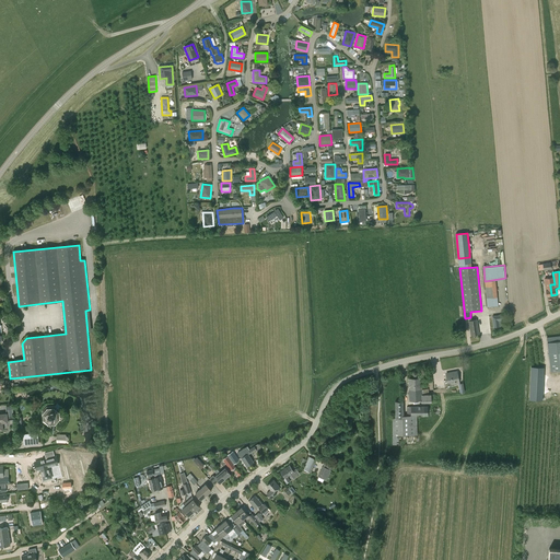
[(550,284),(555,284),(553,278),(545,279),(546,290),(547,295),(551,295),(550,286),(550,284)]
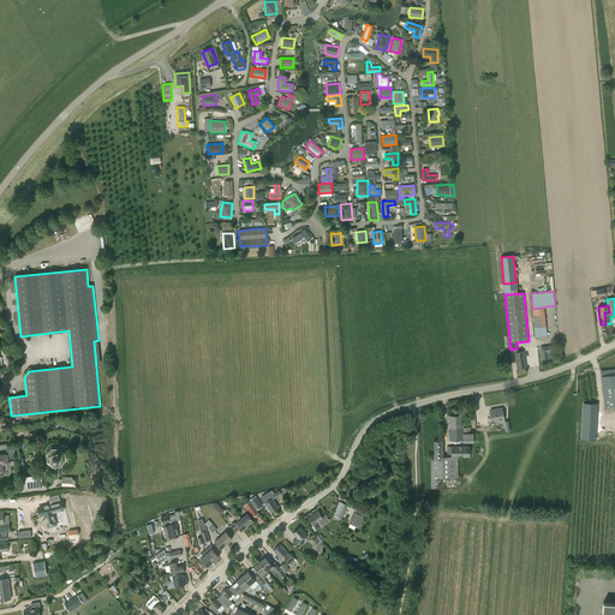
[(536,338),(543,336),(547,335),(545,327),(547,327),(544,308),(532,309),(535,328),(536,338)]
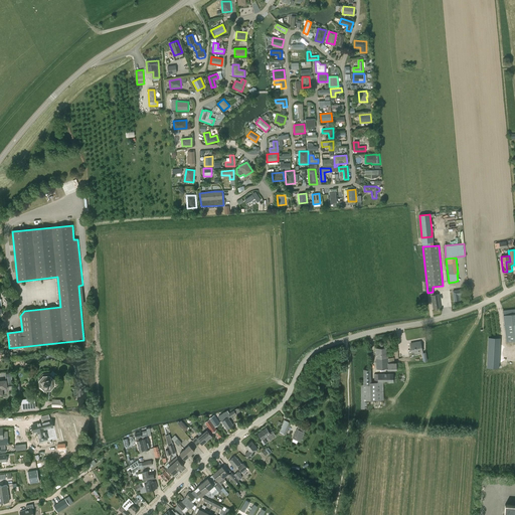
[(459,301),(458,296),(463,295),(462,290),(453,291),(454,302),(459,301)]
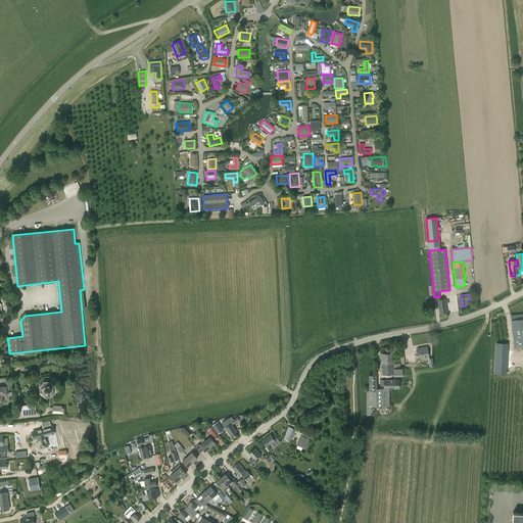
[(440,314),(447,313),(445,299),(438,300),(440,314)]
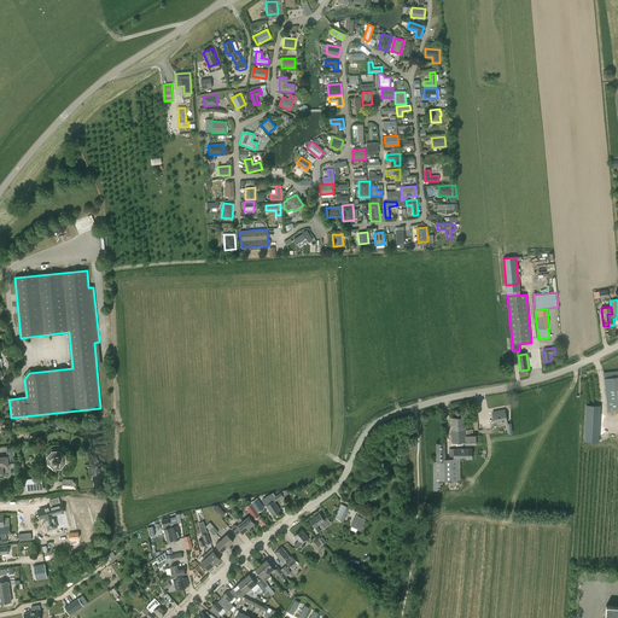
[(617,375),(604,378),(605,390),(607,406),(607,412),(617,409),(617,375)]
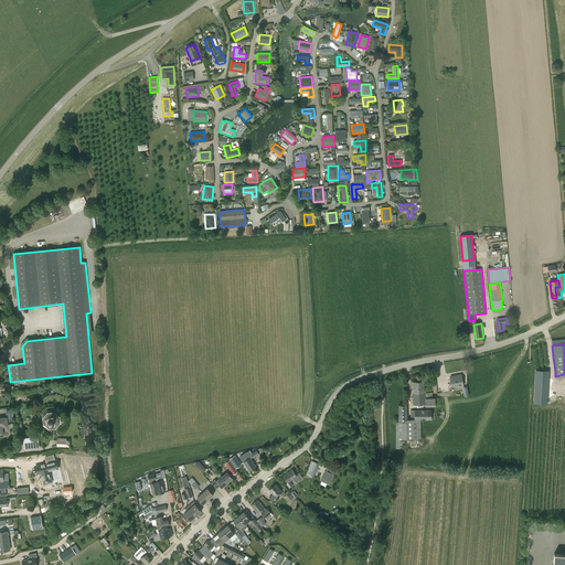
[(450,376),(451,385),(464,383),(461,374),(450,376)]
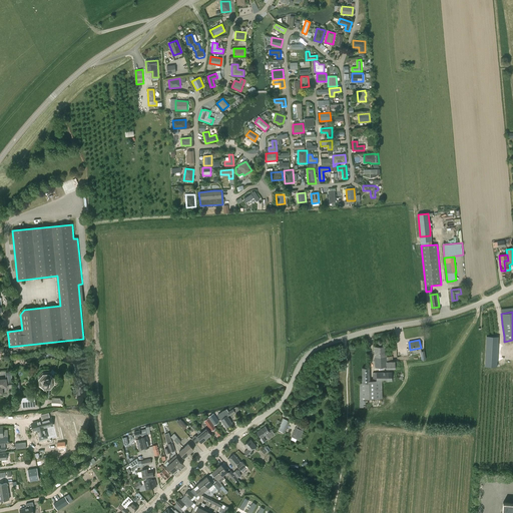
[(387,347),(374,347),(375,367),(386,367),(399,367),(399,362),(395,362),(395,361),(394,361),(394,360),(393,360),(393,359),(393,357),(387,357),(387,347)]
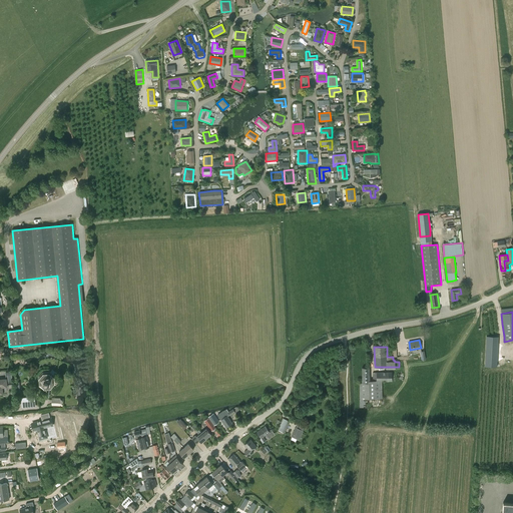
[(43,372),(38,379),(43,380),(43,383),(46,385),(49,385),(51,382),(51,379),(55,377),(58,374),(52,368),(49,372),(43,372)]
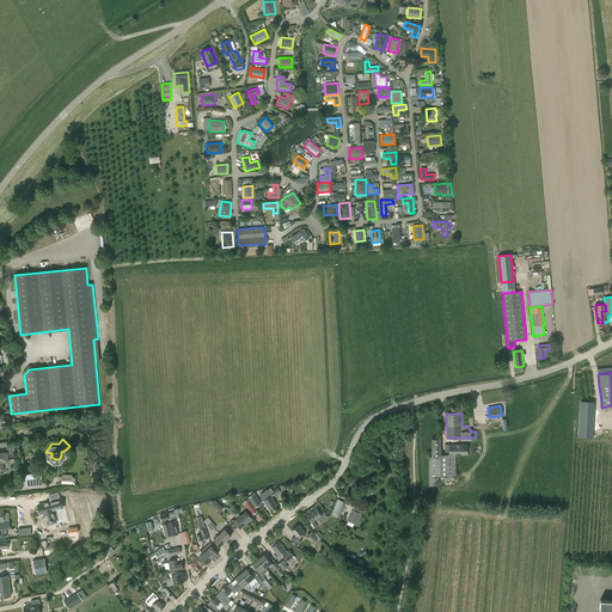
[(432,457),(429,457),(429,476),(457,476),(456,456),(467,456),(467,445),(459,444),(459,445),(458,445),(458,444),(450,445),(445,445),(445,454),(442,454),(441,439),(432,439),(432,454),(432,457)]
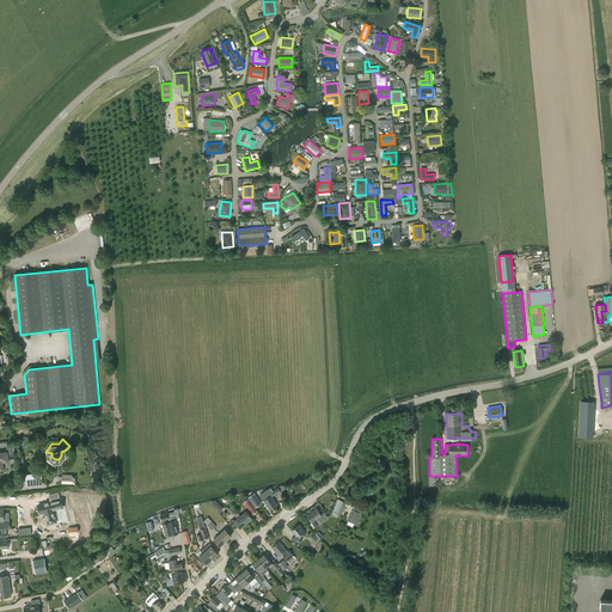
[(2,463),(8,463),(8,459),(16,458),(14,452),(14,445),(7,445),(7,452),(0,452),(0,470),(4,470),(2,463)]
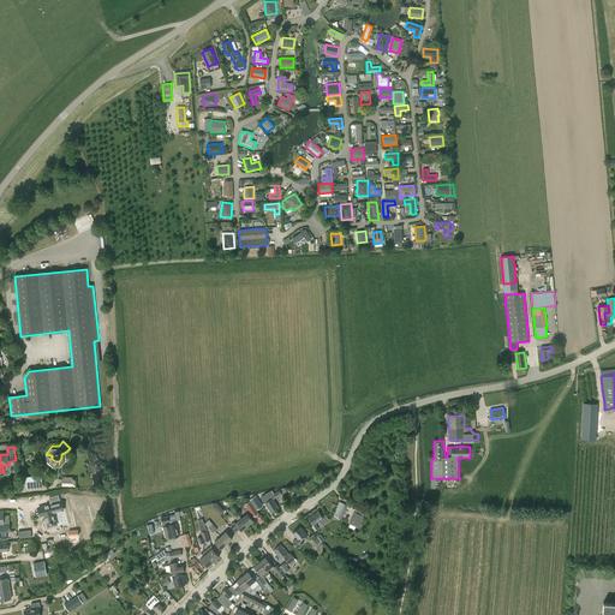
[(261,497),(264,502),(264,503),(272,513),(279,508),(274,500),(273,499),(272,497),(274,495),(276,499),(286,491),(284,488),(280,490),(276,493),(274,494),(273,491),(272,490),(269,493),(268,493),(267,494),(261,497)]
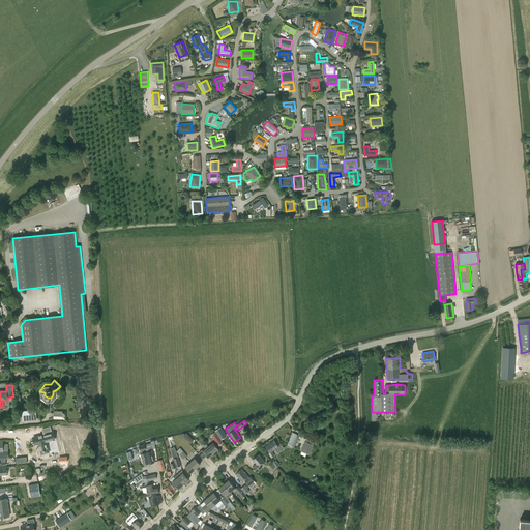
[(221,428),(215,431),(222,440),(227,436),(221,428)]
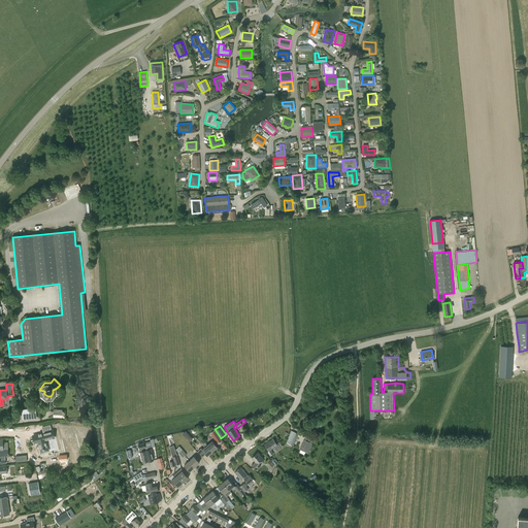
[(46,432),(35,435),(37,442),(38,442),(40,449),(50,447),(47,439),(53,437),(51,430),(45,431),(46,432)]
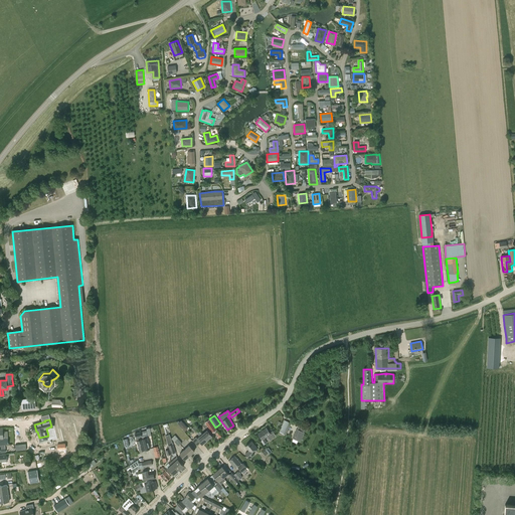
[(305,428),(299,425),(293,439),(300,442),(305,433),(304,433),(305,428)]
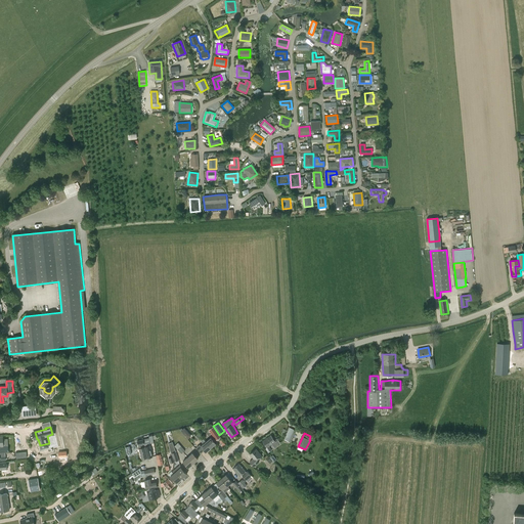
[(287,434),(282,439),(290,442),(293,437),(287,434)]
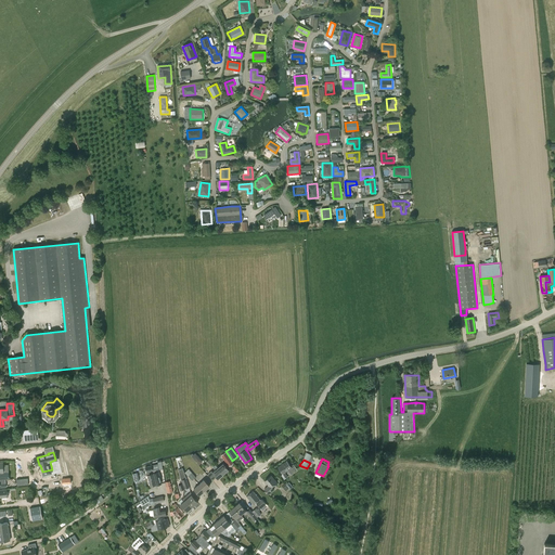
[(287,461),(279,467),(283,474),(281,475),(284,479),(287,476),(285,473),(287,470),(291,475),(297,470),(294,464),(291,466),(287,461)]
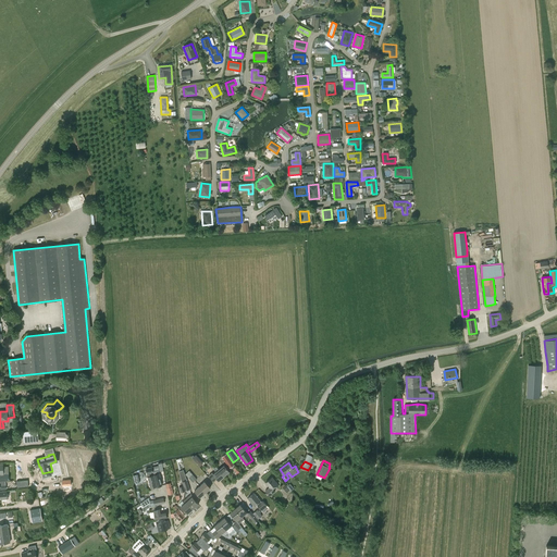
[(224,477),(230,472),(224,466),(219,470),(224,477)]
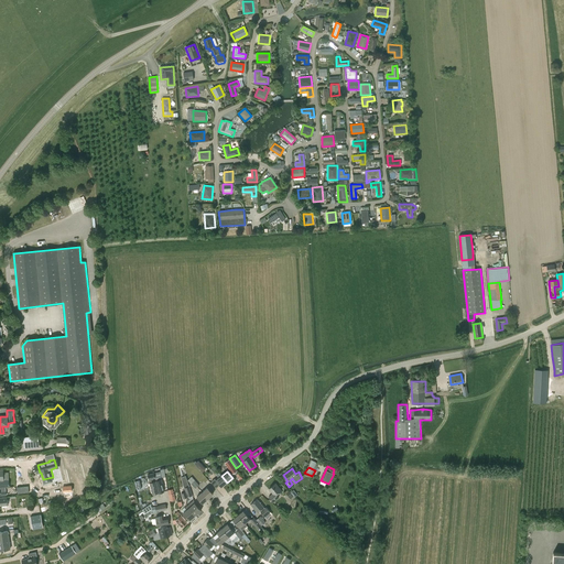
[(148,474),(153,495),(159,494),(155,478),(154,473),(148,474)]
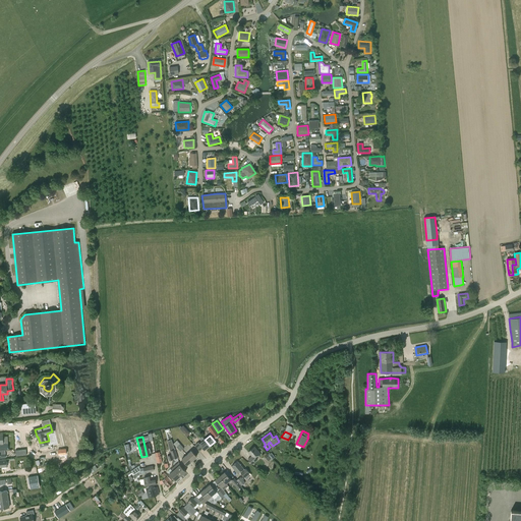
[(205,450),(210,446),(205,440),(203,437),(200,439),(203,442),(200,444),(198,442),(194,445),(199,451),(203,448),(205,450)]
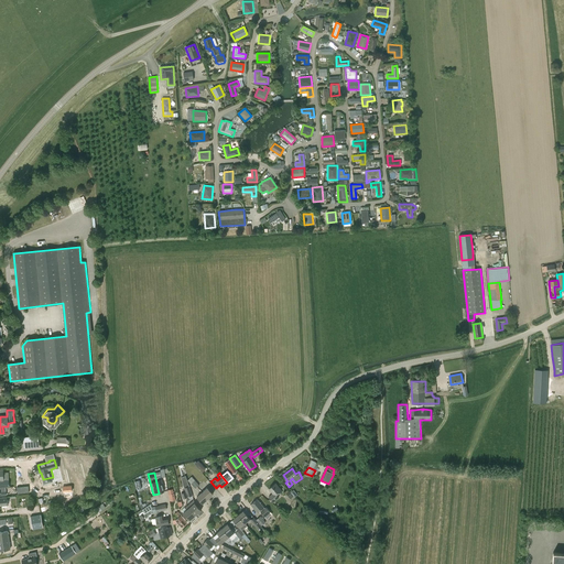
[(185,476),(181,477),(184,486),(184,488),(185,492),(187,498),(193,496),(190,486),(188,484),(185,476)]
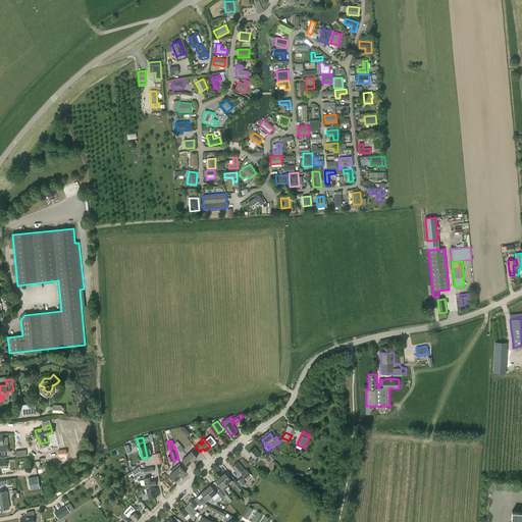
[(150,445),(149,445),(148,441),(144,442),(147,457),(152,455),(150,445)]
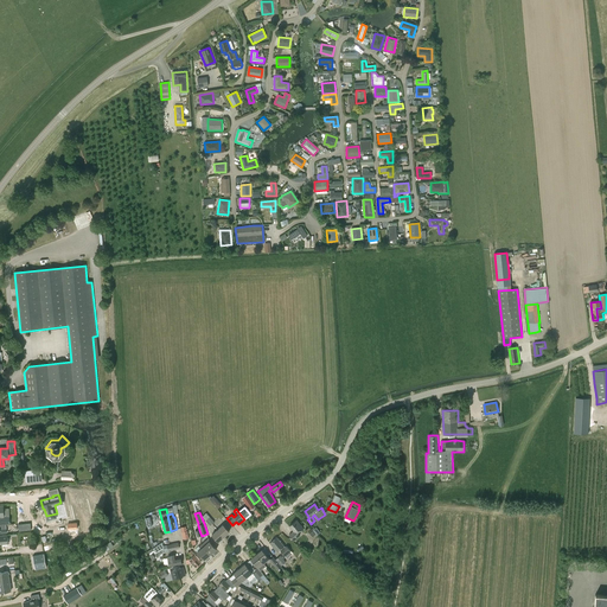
[(206,513),(204,515),(212,524),(215,523),(206,513)]
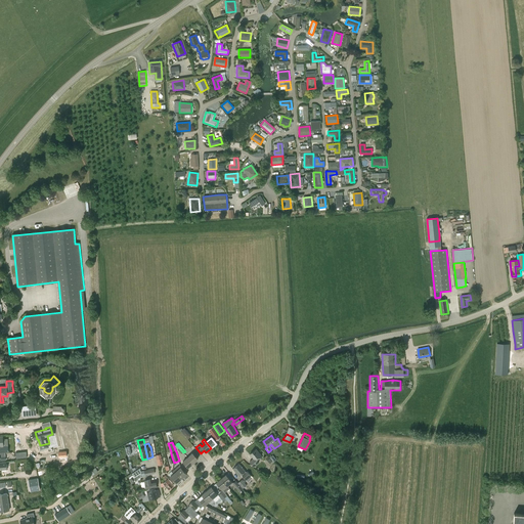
[(181,454),(183,452),(176,444),(174,446),(181,454)]
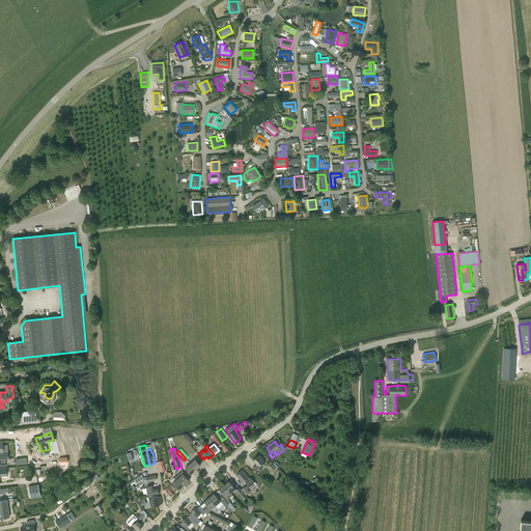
[(260,466),(264,462),(261,457),(259,455),(253,460),(257,465),(256,465),(256,466),(253,468),(257,473),(262,469),(260,466)]
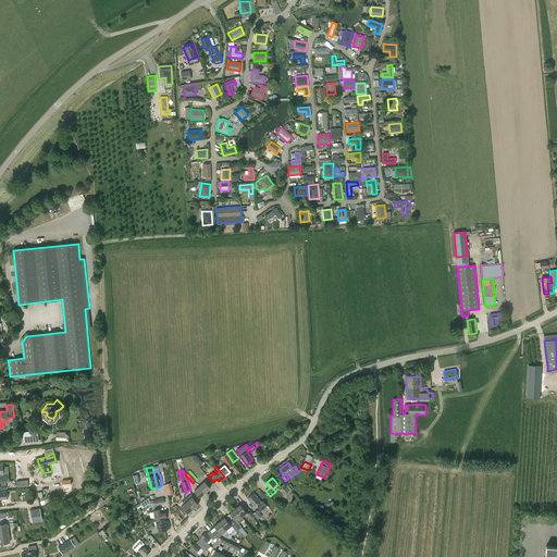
[(205,482),(199,486),(205,493),(210,487),(205,482)]
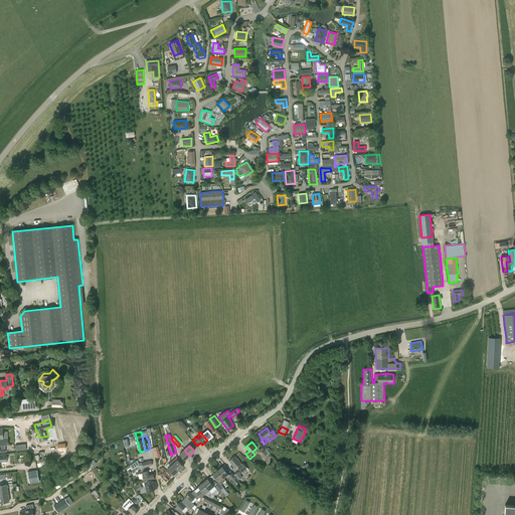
[(184,450),(180,454),(185,460),(189,456),(184,450)]
